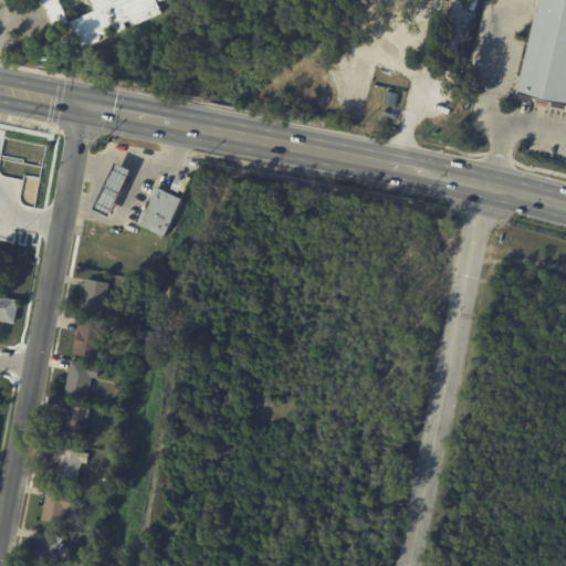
[(163,0),(158,2),(163,13),(133,27),(130,20),(125,23),(127,29),(117,33),(115,28),(108,31),(112,37),(82,50),(70,23),(54,30),(40,0),(163,0)]
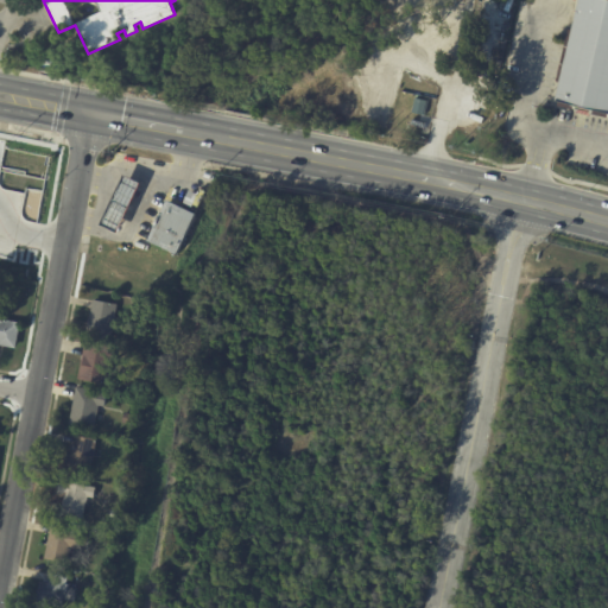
[(607,0),(607,113),(556,101),(580,0),(607,0)]
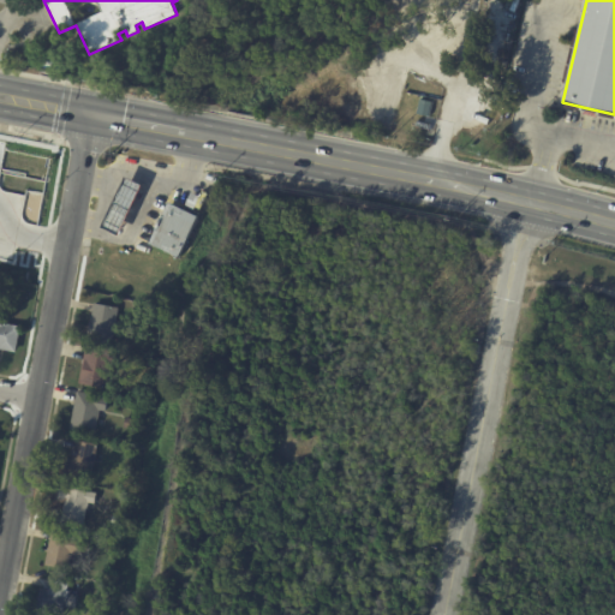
[(127,173),(142,180),(127,210),(112,203),(127,173)]
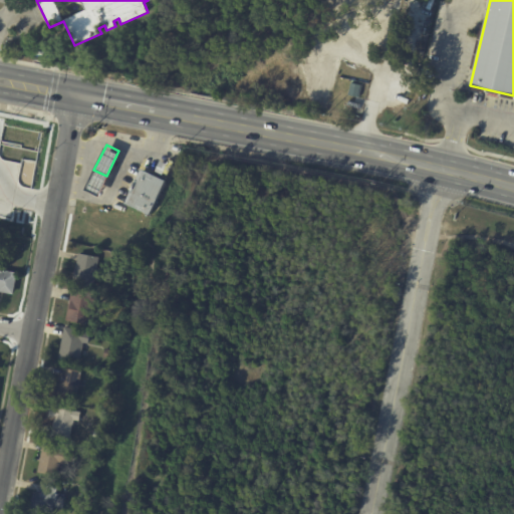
[(140,165),(167,178),(152,211),(123,198),(130,186),(140,165)]
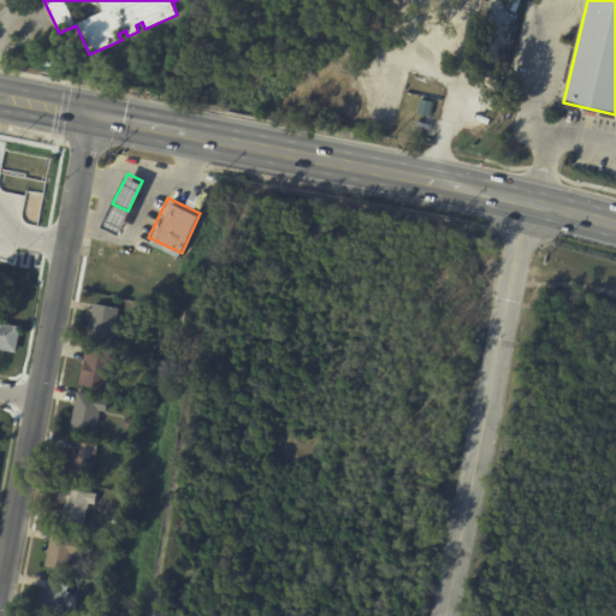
[(117,320),(112,345),(87,341),(94,303),(119,308),(117,320)]
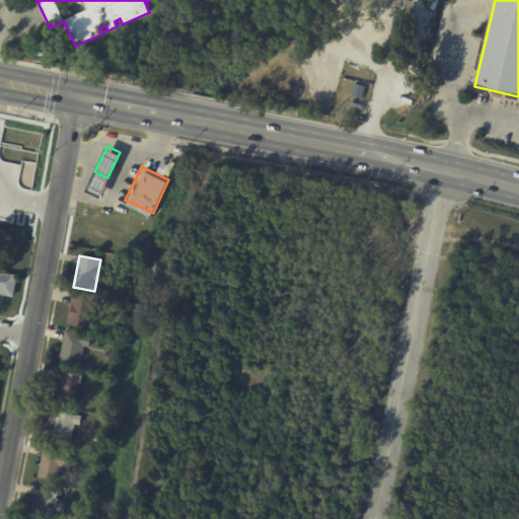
[(2,295),(0,294),(0,272),(17,275),(13,297),(2,295)]
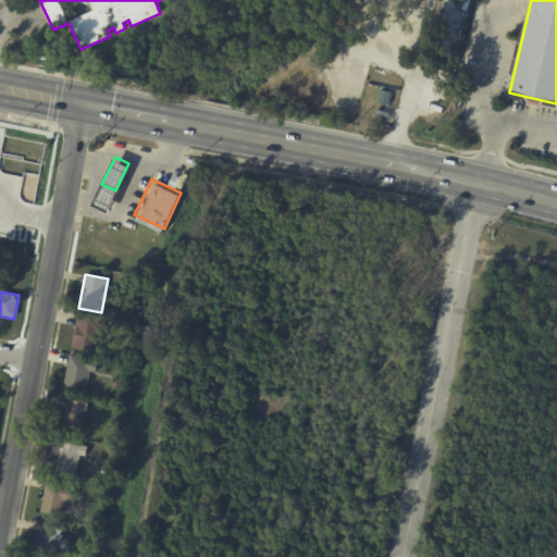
[(104,318),(99,351),(74,347),(79,314),(104,318)]
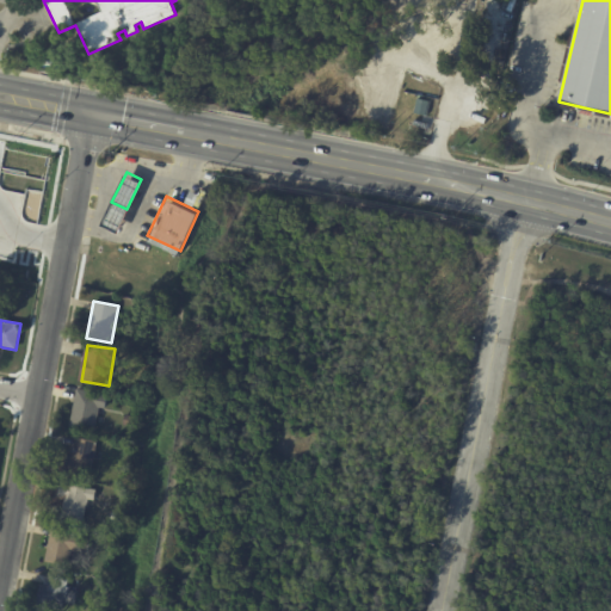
[(99,408),(96,432),(69,427),(76,389),(102,393),(102,394),(107,395),(105,408),(99,407),(99,408)]
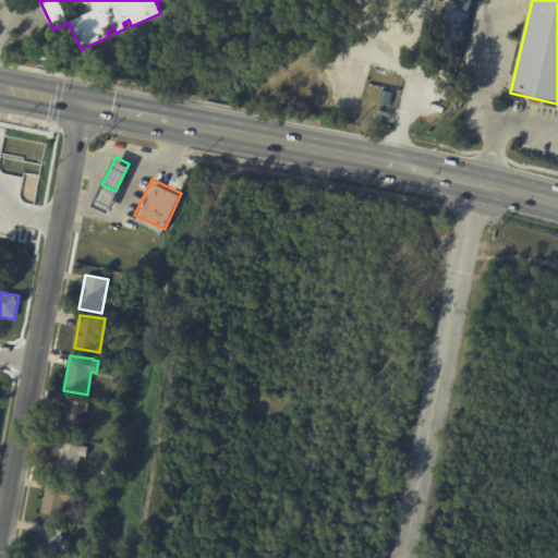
[(123,380),(121,390),(112,389),(114,378),(123,380)]
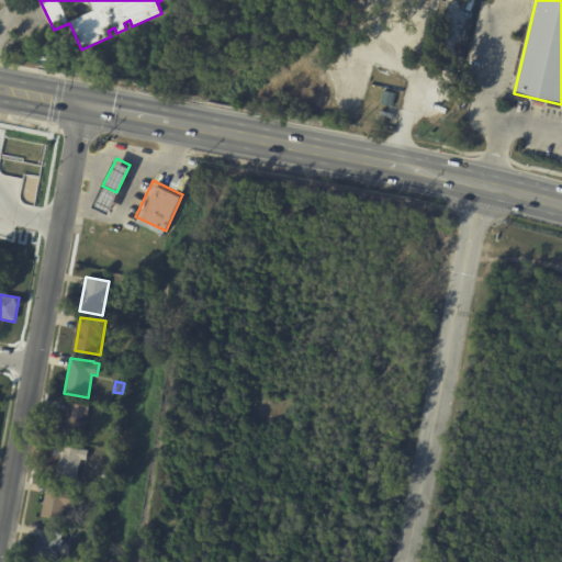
[(90,406),(83,440),(57,436),(60,419),(67,420),(69,403),(90,406)]
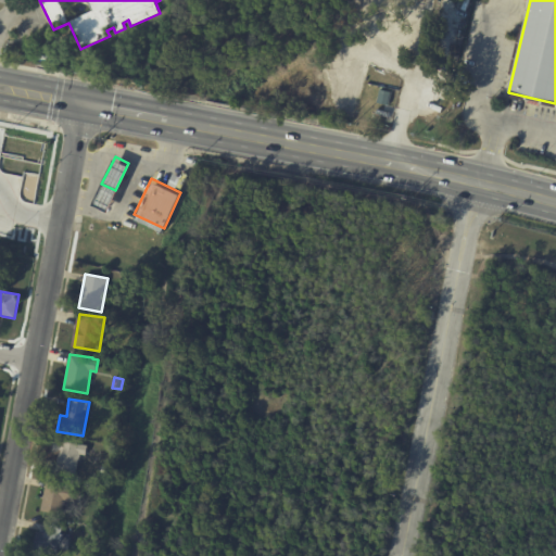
[(53,447),(55,440),(87,446),(86,456),(79,455),(75,477),(55,474),(59,453),(53,452),(53,447)]
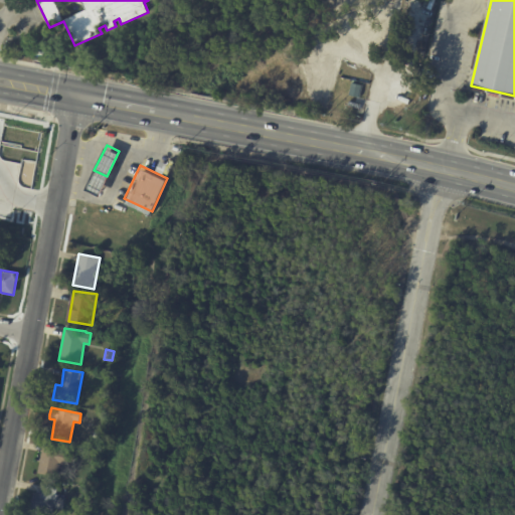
[(77,452),(74,468),(60,466),(58,478),(38,474),(43,445),(77,452)]
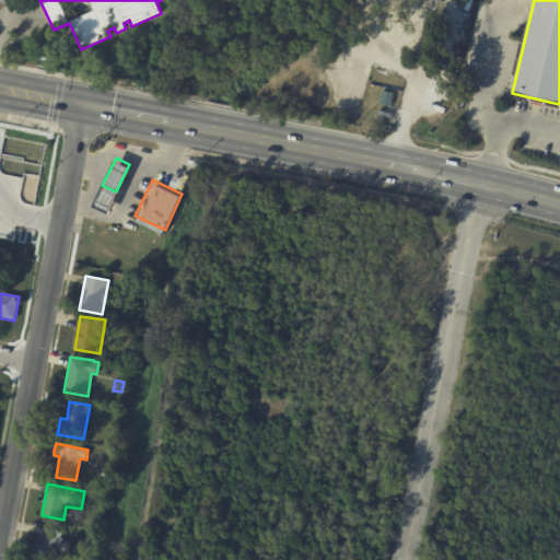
[(37,536),(45,537),(46,528),(63,532),(61,538),(65,539),(63,540),(72,543),(69,555),(59,552),(58,559),(34,555),(37,536)]
